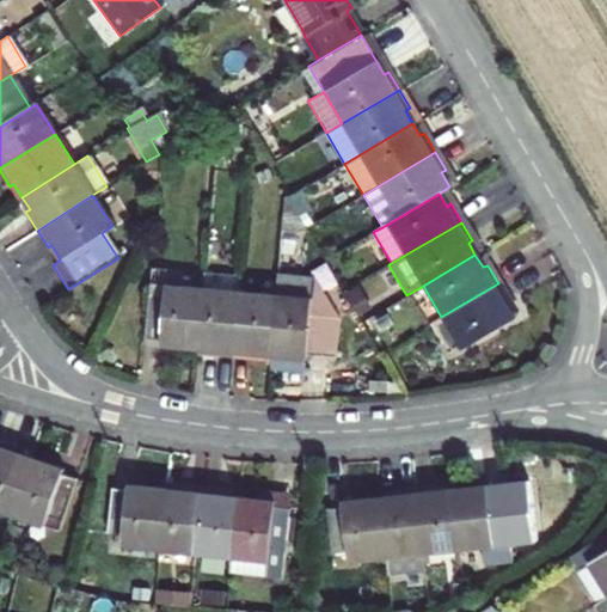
[(202,288),(196,349),(210,350),(210,356),(231,359),(237,292),(239,276),(203,273),(202,288)]
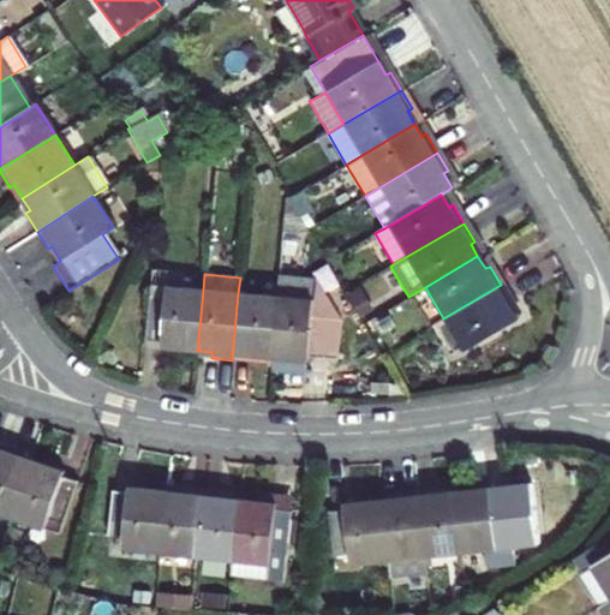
[(275,297),(269,357),(306,360),(306,357),(335,359),(339,321),(312,280),(276,278),(275,297)]
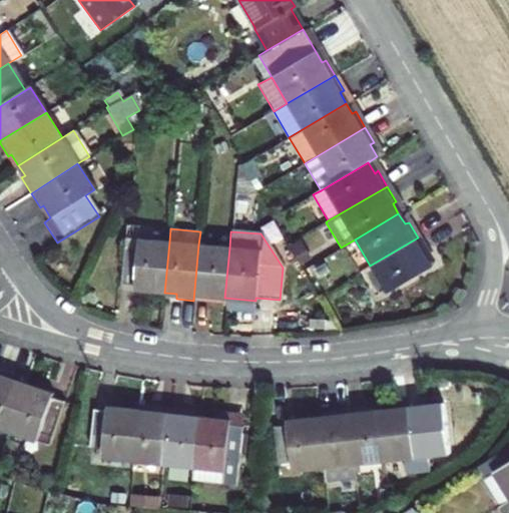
[(133,290),(164,293),(169,241),(124,237),(120,284),(133,285),(133,290)]
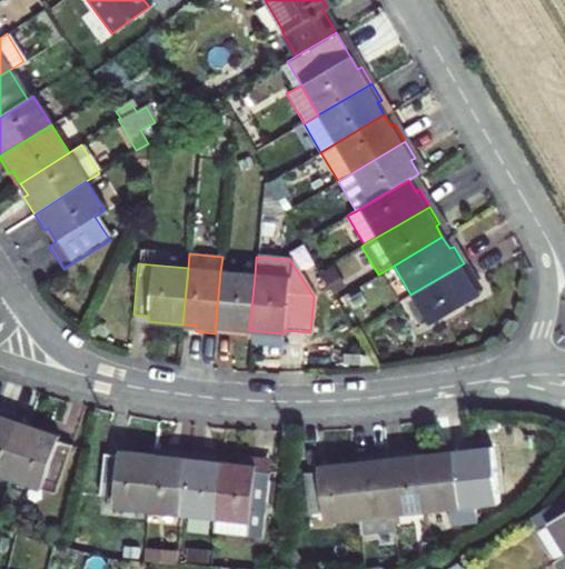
[(464,263),(410,295),(428,325),(476,296),(468,283),(473,280),(464,263)]
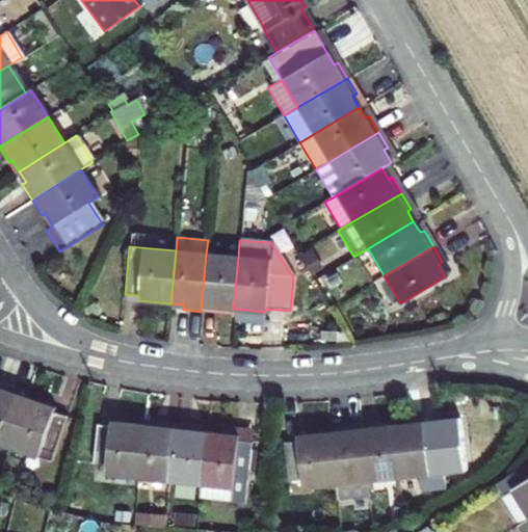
[(206,254),(201,312),(219,313),(220,308),(233,309),(238,257),(206,254)]
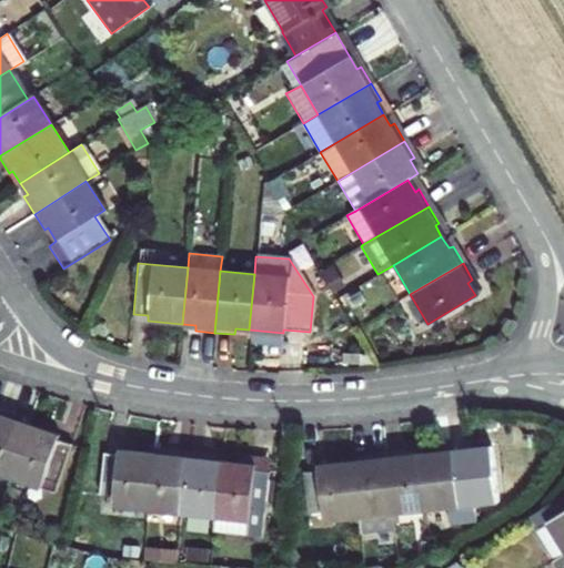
[(13,415),(0,409),(0,476),(6,478),(24,424),(11,419),(13,415)]
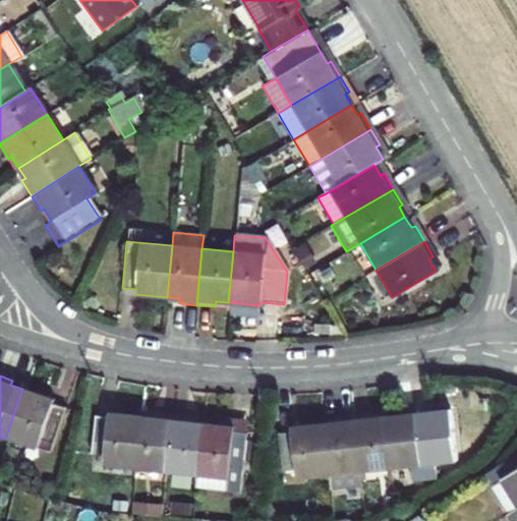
[(52,399),(22,389),(5,439),(48,453),(64,409),(51,404),(52,399)]
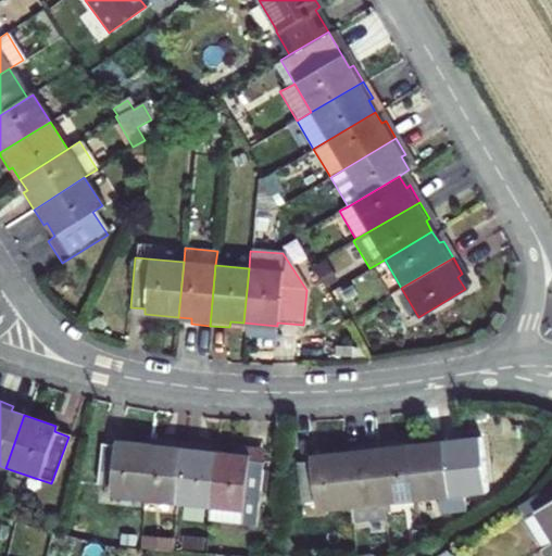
[(456,439),(408,444),(414,500),(436,496),(438,513),(463,510),(461,494),(483,491),(477,441),(458,442),(456,439)]
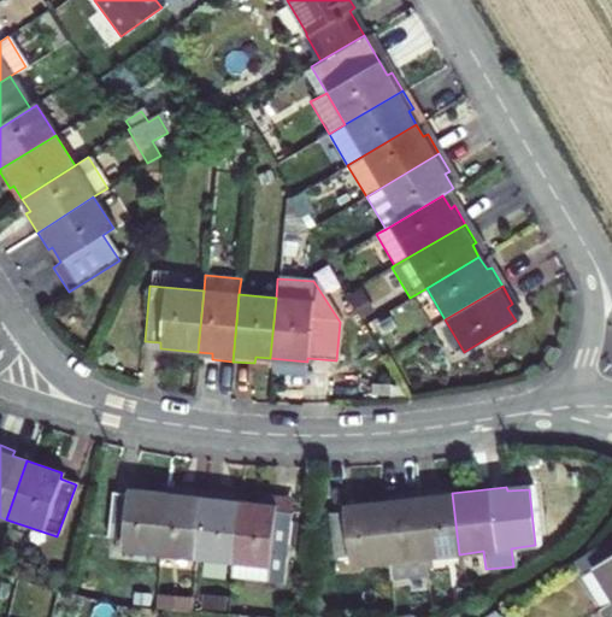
[(158,554),(165,493),(128,489),(127,494),(111,492),(106,538),(122,540),(121,551),(158,554)]
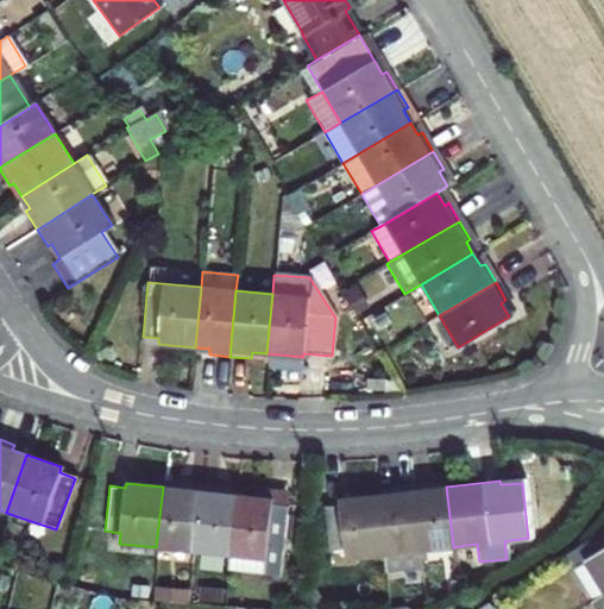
[(192,551),(199,485),(178,484),(177,489),(163,487),(156,547),(192,551)]
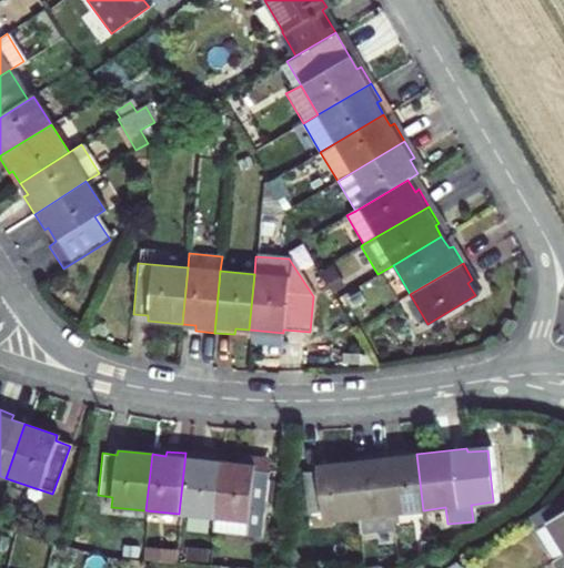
[(423,510),(416,454),(403,456),(402,452),(383,453),(390,515),(423,510)]
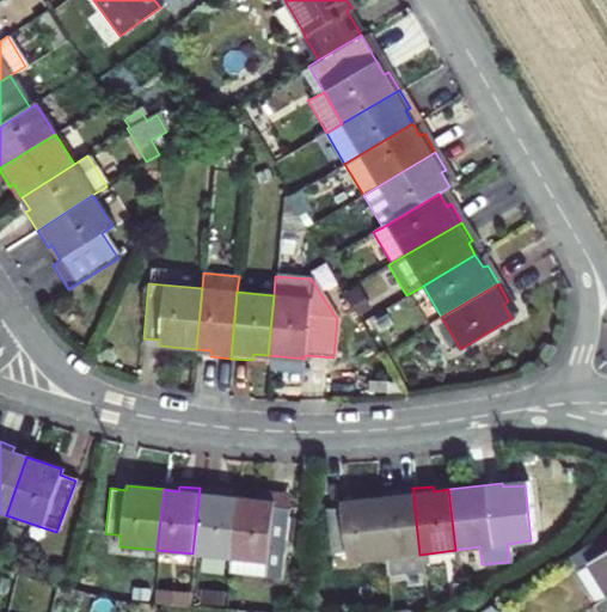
[(221,491),(200,488),(192,554),(228,557),(234,497),(221,496),(221,491)]
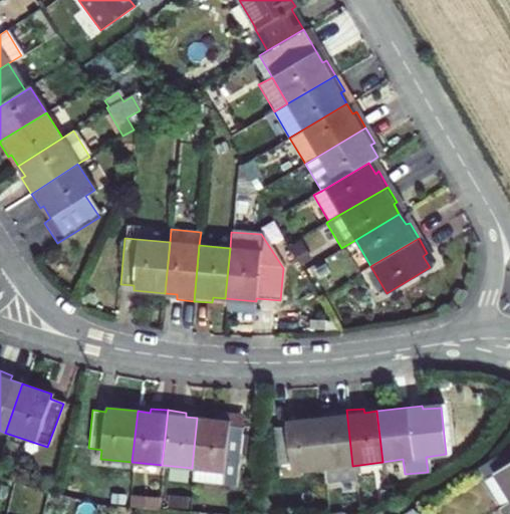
[(353,477),(352,466),(346,410),(328,413),(328,416),(317,418),(322,469),(324,481),(353,477)]
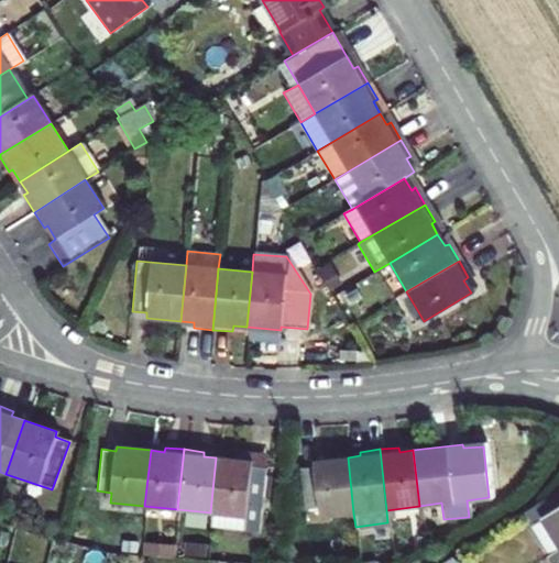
[(251,461),(216,457),(210,512),(208,528),(258,532),(265,468),(251,466),(251,461)]
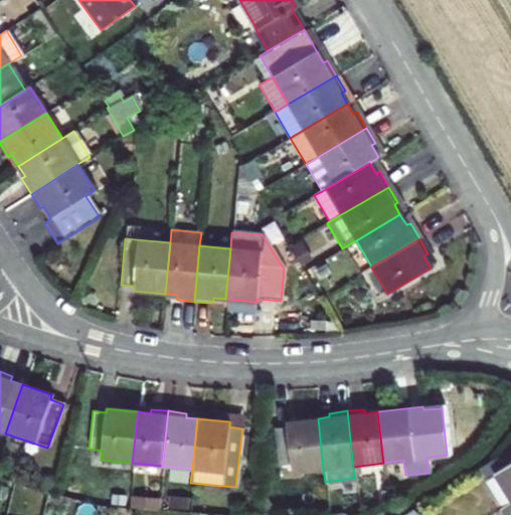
[(292,473),(323,470),(318,418),(286,421),(287,426),(273,428),(278,466),(291,465),(292,473)]
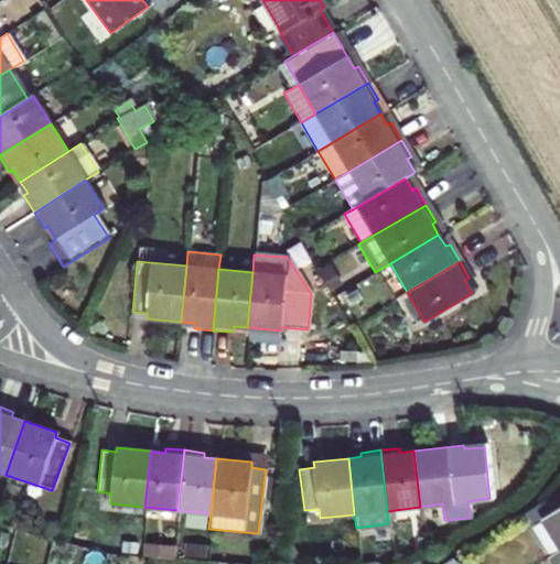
[(530,528),(547,556),(559,548),(559,490),(525,512),(534,525),(530,528)]
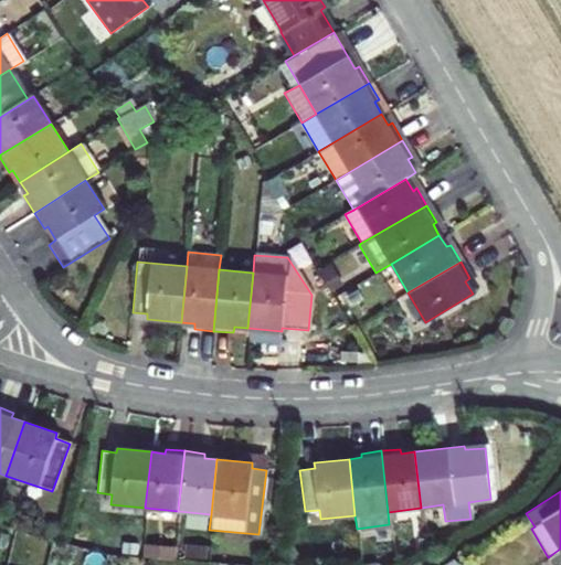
[(560,564),(560,548),(548,557),(547,557),(551,564),(560,564)]
